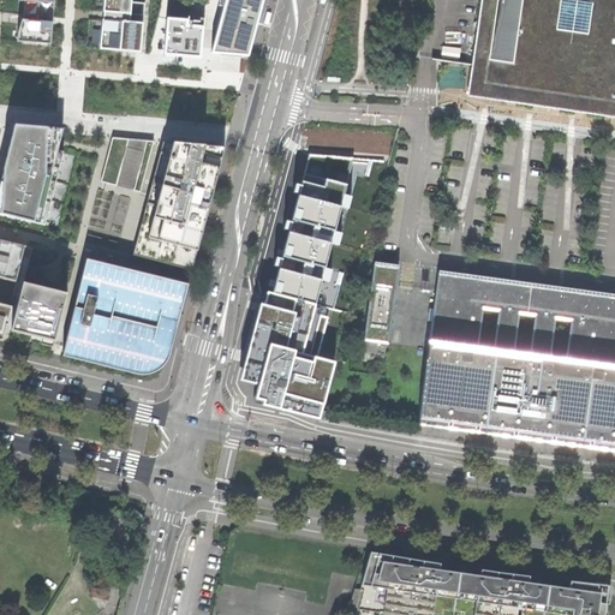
[(17,33),(17,42),(51,45),(53,23),(54,23),(54,18),(53,18),(54,4),(54,0),(19,0),(21,0),(24,1),(23,19),(22,19),(17,33)]
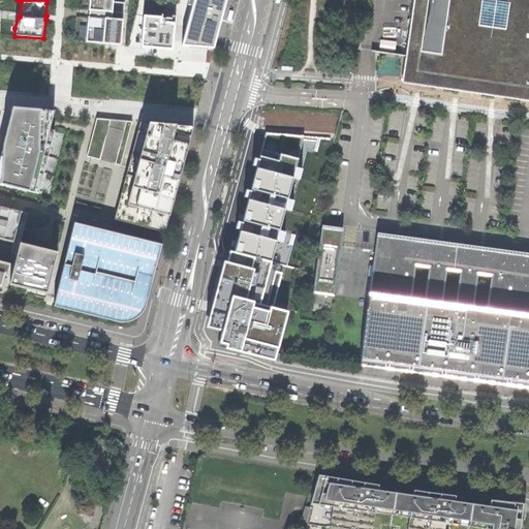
[(89,0),(89,10),(90,10),(89,17),(88,17),(86,42),(121,45),(123,20),(112,19),(112,12),(123,13),(124,3),(114,2),(113,0),(89,0)]
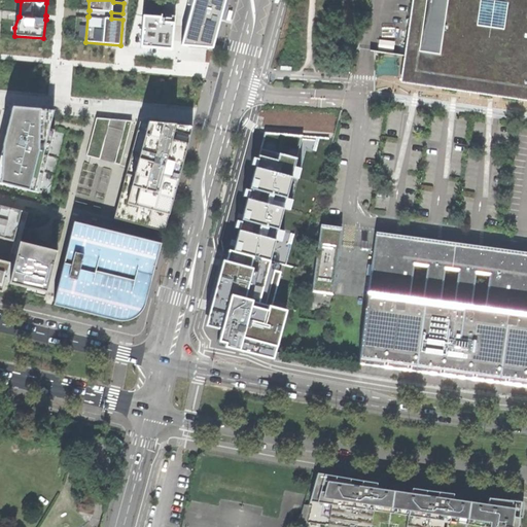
[(188,15),(181,45),(213,48),(225,0),(192,0),(191,6),(197,7),(194,16),(188,15)]
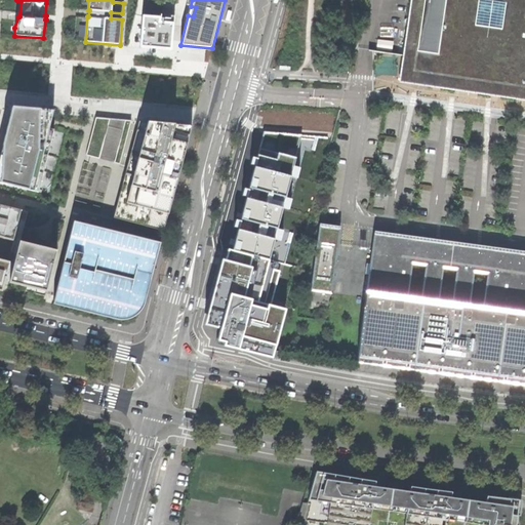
[(430,87),(524,99),(524,0),(410,0),(407,26),(419,27),(419,31),(407,29),(403,55),(422,58),(442,61),(440,74),(432,73),(430,87)]
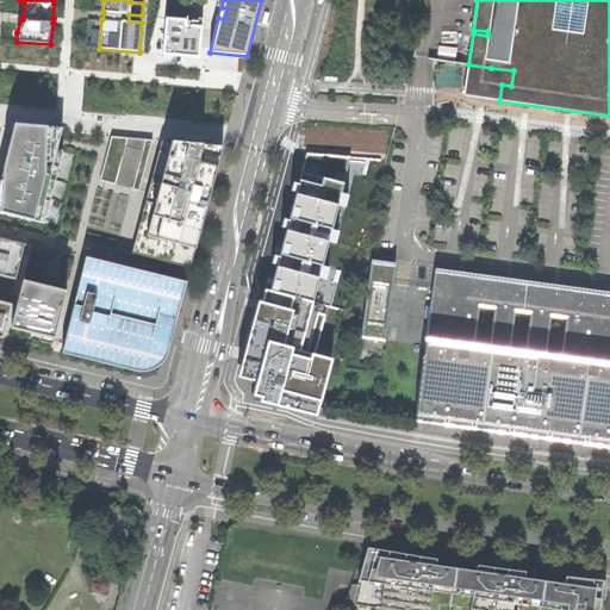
[(166,18),(162,55),(199,58),(203,18),(186,17),(186,20),(166,18)]
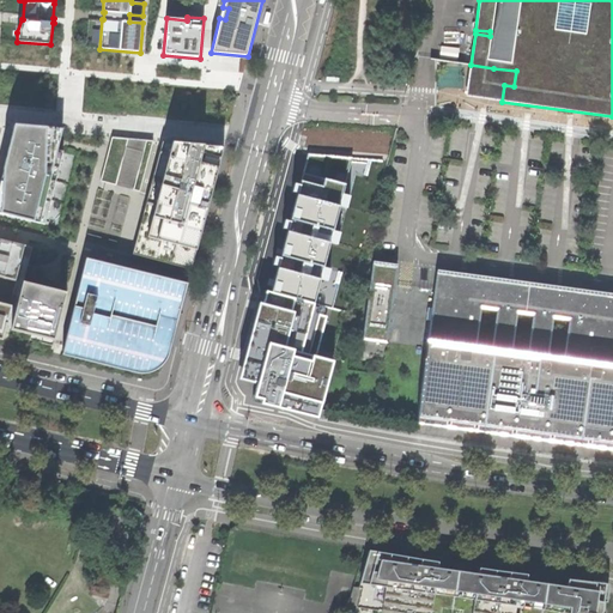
[(467,97),(502,102),(504,85),(514,86),(516,71),(471,65),(467,97)]
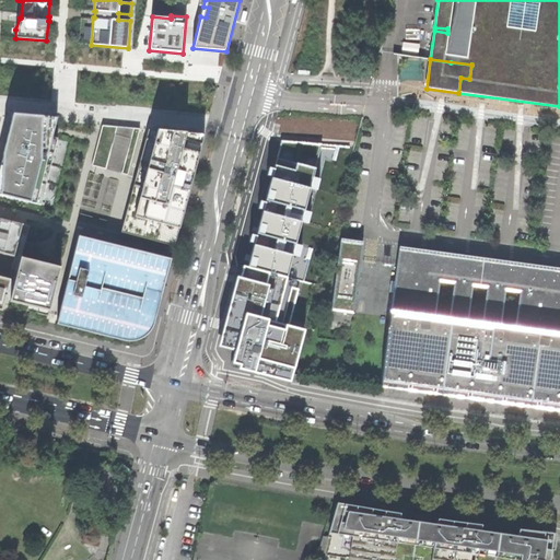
[(13,116),(0,167),(0,194),(42,205),(58,137),(54,136),(55,130),(58,120),(56,120),(13,116)]
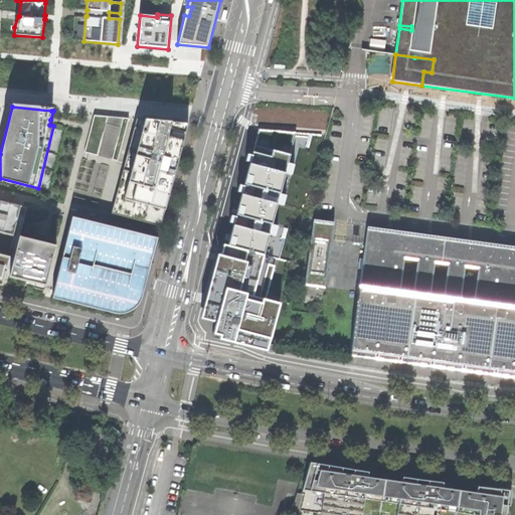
[(119,161),(131,117),(106,115),(96,114),(86,152),(119,161)]
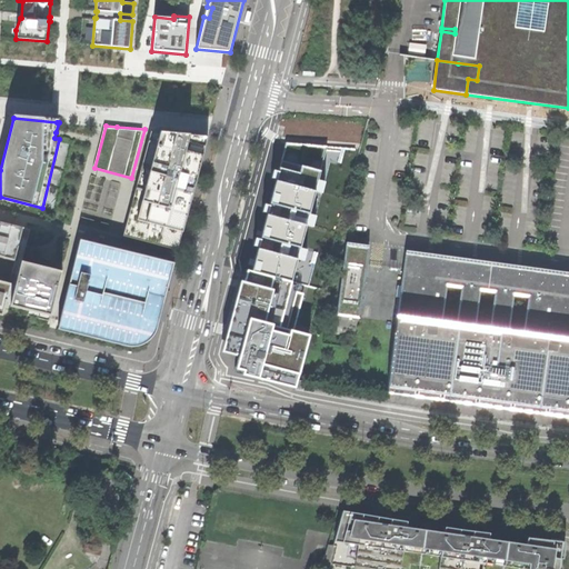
[(125,236),(180,250),(186,231),(191,209),(197,190),(211,135),(152,130),(138,188),(125,236)]
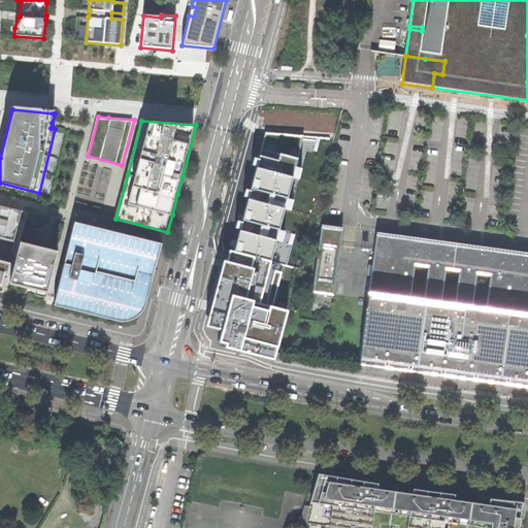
[(320,137),(266,132),(259,159),(254,158),(252,165),(257,166),(251,190),(245,189),(243,196),(249,197),(241,222),(237,221),(235,228),(239,229),(234,251),(271,260),(276,240),(282,241),(285,231),(278,230),(285,208),(290,210),(293,200),(287,198),(292,176),(298,178),(301,168),(295,167),(300,146),(318,144),(320,137)]
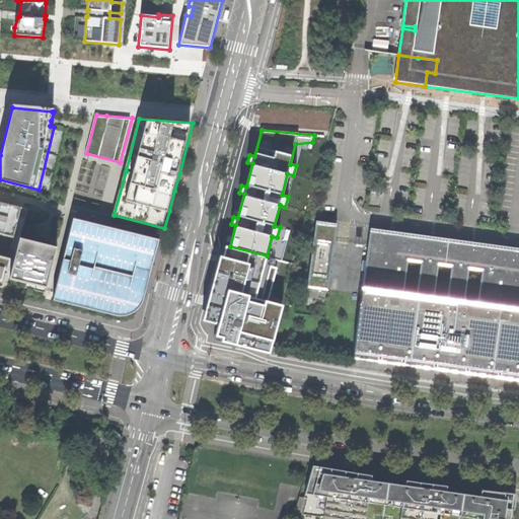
[(22,208),(0,203),(0,235),(14,239),(22,208)]
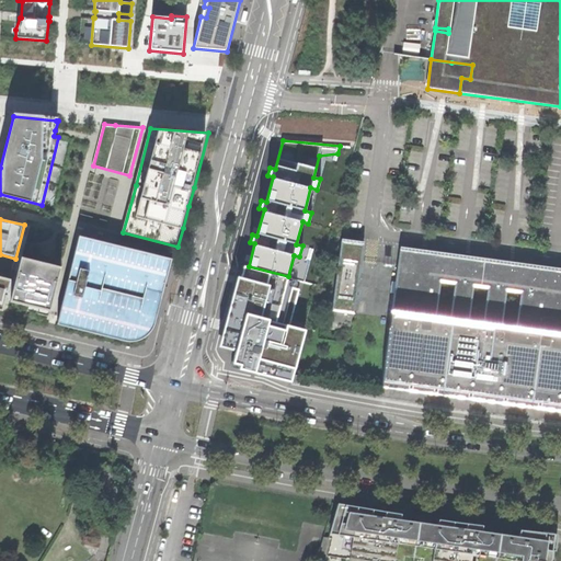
[(173,261),(78,237),(59,313),(57,324),(128,342),(157,324),(173,261)]
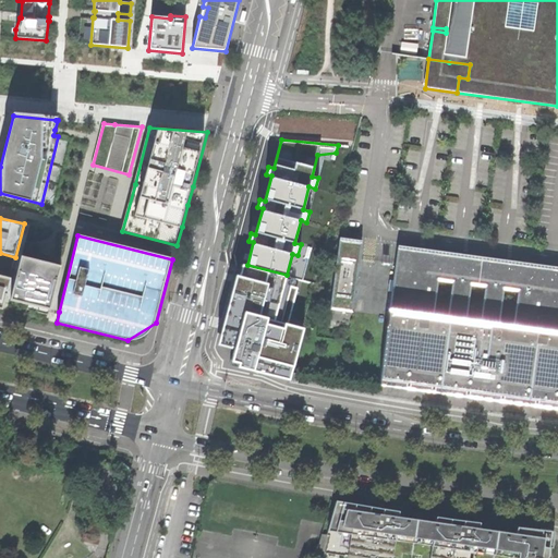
[(361,241),(339,238),(337,255),(359,258),(361,241)]
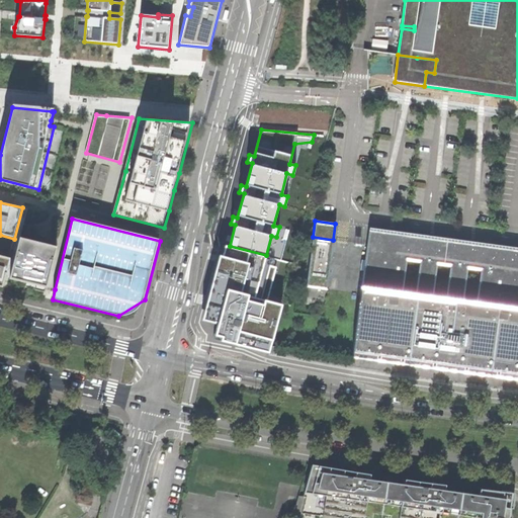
[(368,228),(366,245),(517,264),(517,247),(463,241),(368,228)]
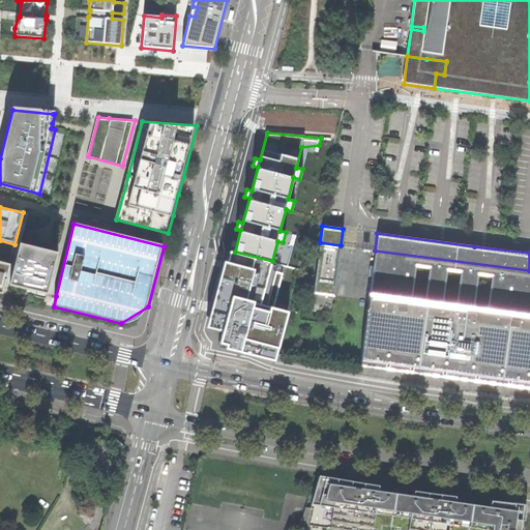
[(313,293),(333,296),(337,263),(341,245),(320,242),(313,293)]
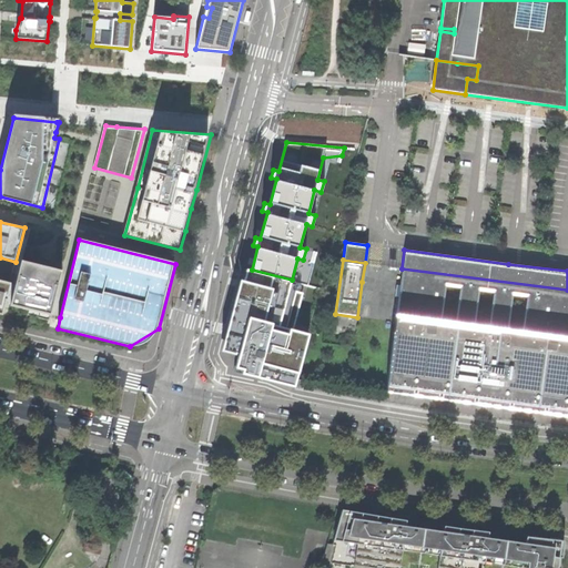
[(21,261),(16,283),(10,305),(52,315),(63,271),(24,262),(21,261)]
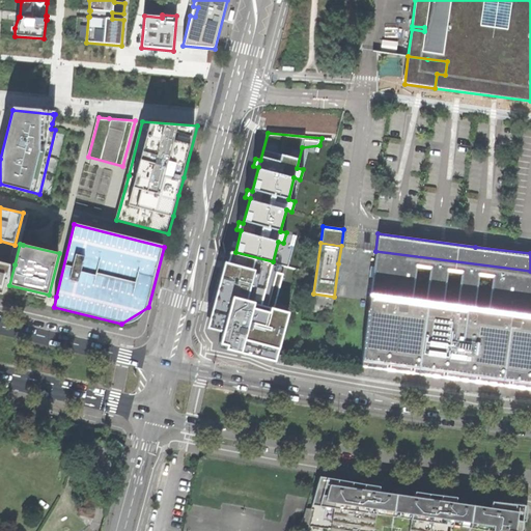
[(360,366),(530,389),(530,271),(375,251),(360,366)]
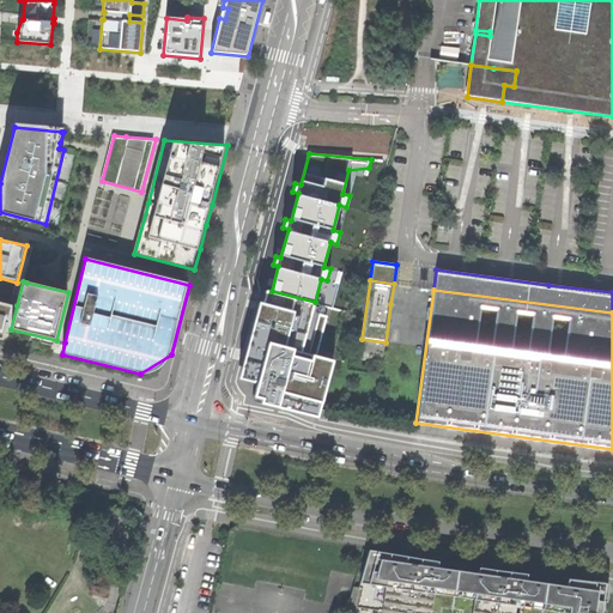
[(259,303),(238,378),(258,384),(255,390),(254,396),(253,401),(317,418),(320,411),(333,360),(315,357),(322,332),(327,316),(315,314),(316,308),(314,307),(314,304),(267,291),(266,292),(262,304),(259,303)]
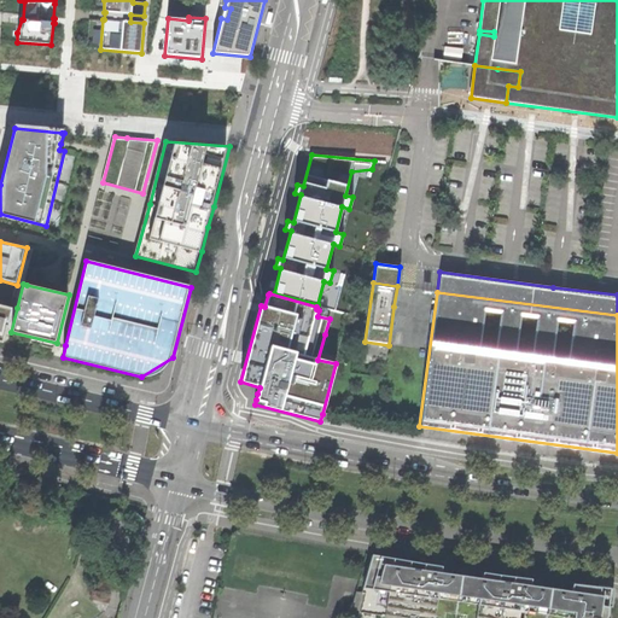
[(17,308),(0,304),(0,342),(4,343),(6,331),(11,332),(17,308)]
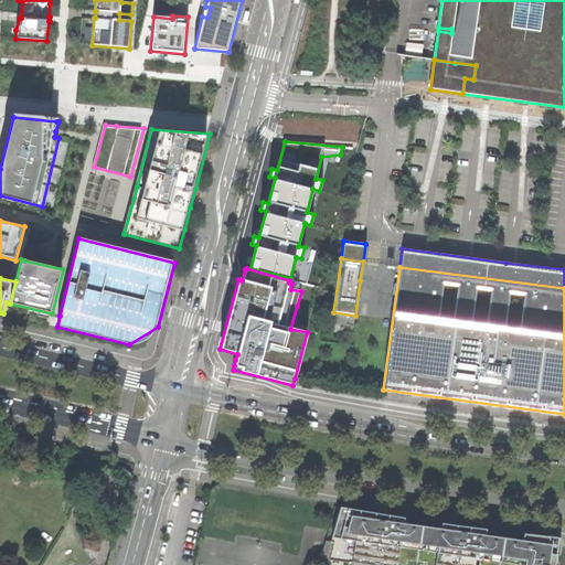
[(554,564),(556,555),(557,546),(523,541),(522,544),(513,543),(513,539),(494,536),(494,541),(484,540),(487,530),(464,526),(441,523),(440,533),(430,532),(432,528),(413,524),(412,529),(403,528),(404,516),(371,512),(338,507),(332,542),(323,540),(321,558),(323,558),(365,564),(396,564),(397,563),(406,564),(407,560),(426,563),(425,564),(554,564)]
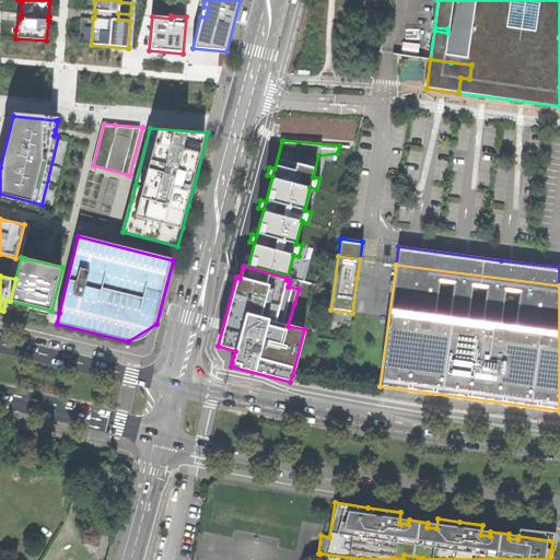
[(520,528),(518,536),(552,541),(551,550),(553,551),(557,534),(520,528)]
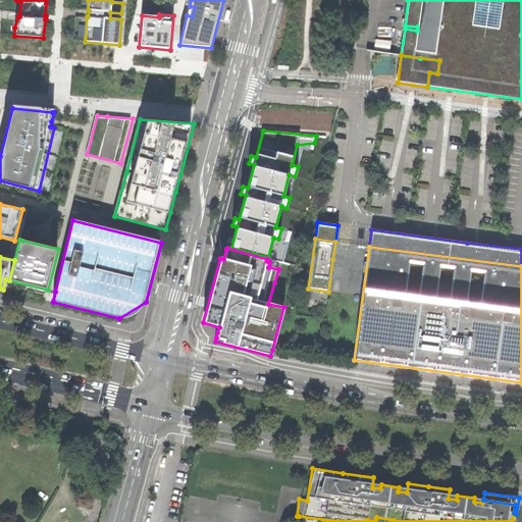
[(92,508),(94,501),(77,498),(75,505),(92,508)]
